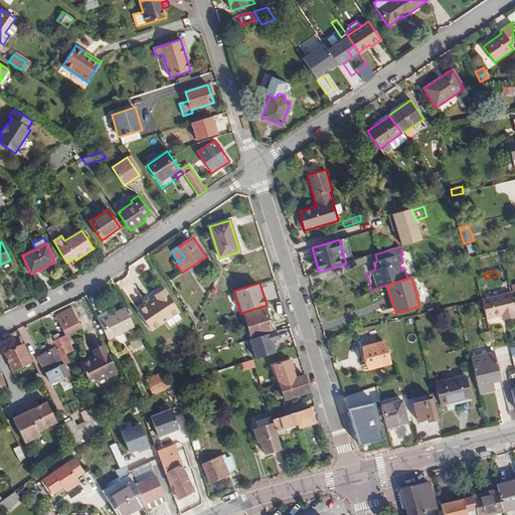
[(168,291),(166,292),(164,289),(155,295),(157,298),(153,300),(154,301),(148,305),(144,305),(139,308),(139,312),(151,330),(179,312),(174,303),(176,302),(168,291)]
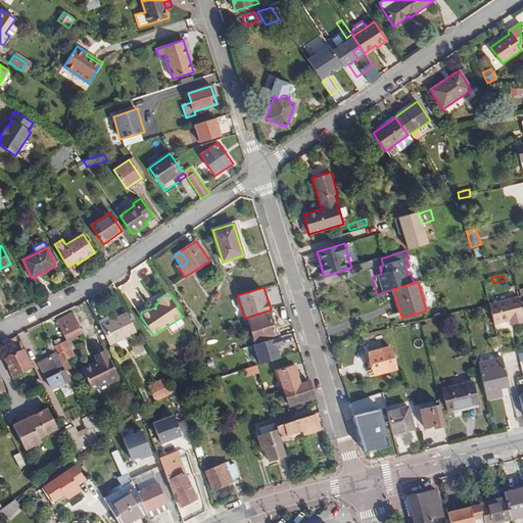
[(493,325),(509,321),(510,326),(522,322),(522,318),(518,296),(488,304),(493,325)]
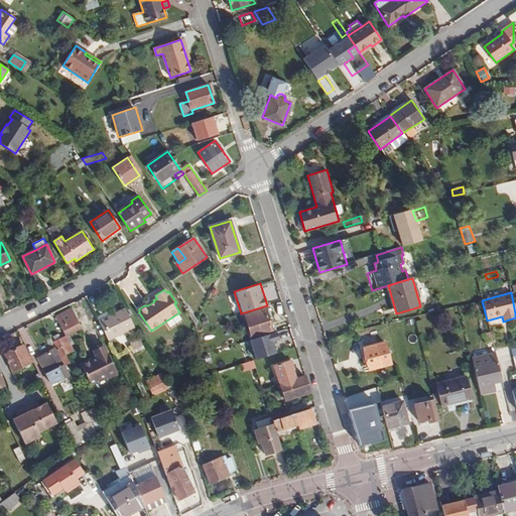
[(224,316),(222,307),(213,309),(216,319),(224,316)]
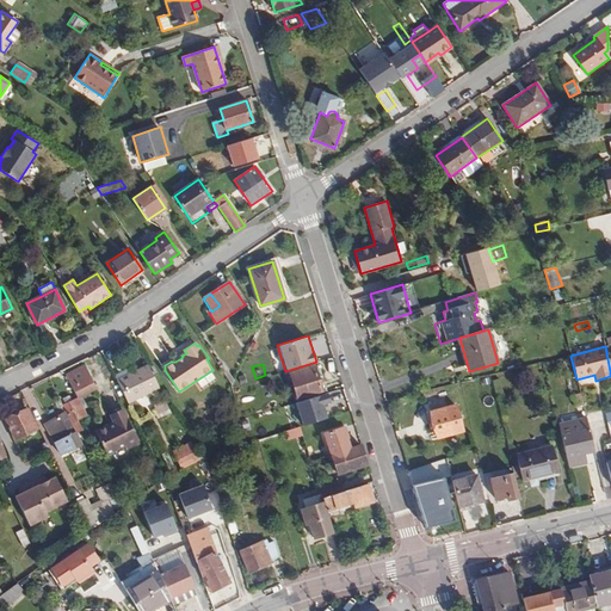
[(128,403),(160,388),(148,365),(117,381),(128,403)]
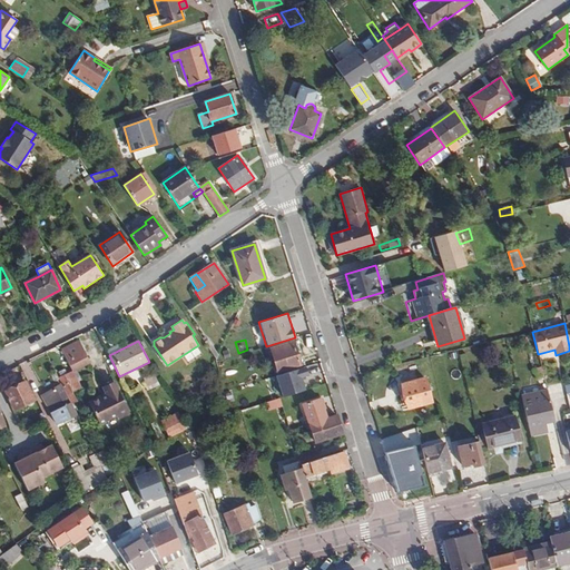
[(301,366),(294,342),(271,349),(278,373),(301,366)]
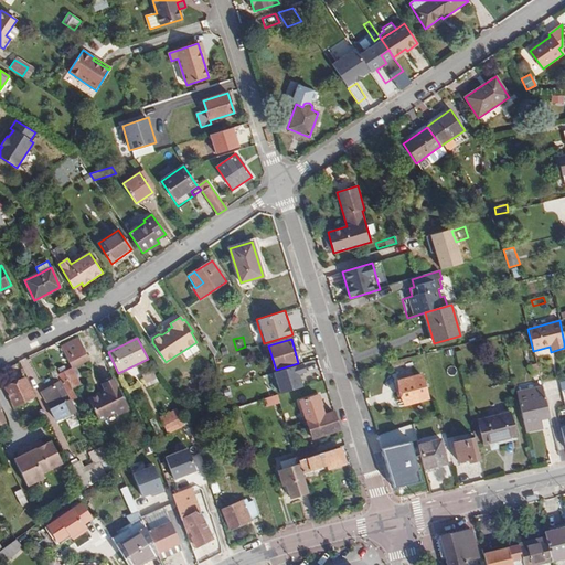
[(65,385),(77,379),(73,368),(75,366),(89,360),(81,342),(75,344),(77,348),(65,353),(72,368),(60,374),(65,385)]
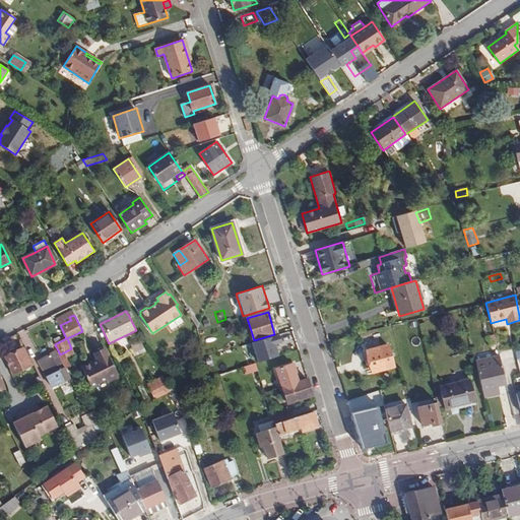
[(272,337),(252,342),(258,362),(277,356),(272,337)]
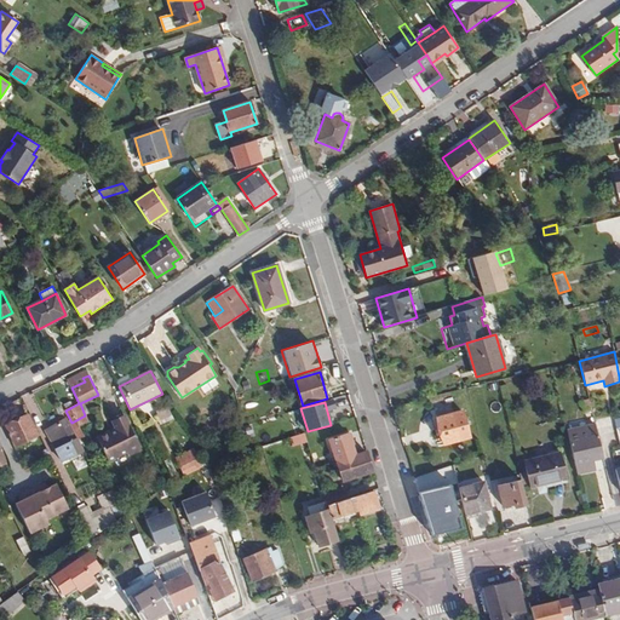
[(166,407),(155,409),(158,419),(168,417),(166,407)]
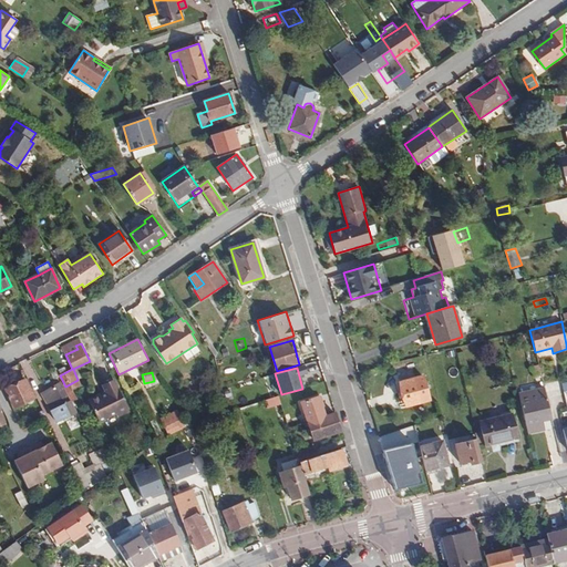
[(81,385),(78,380),(65,387),(60,375),(58,377),(61,382),(71,403),(78,400),(72,390),(81,385)]
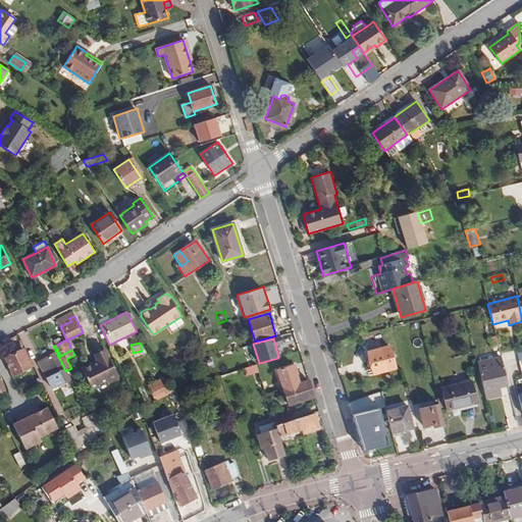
[(368,353),(374,374),(396,368),(388,347),(368,353)]
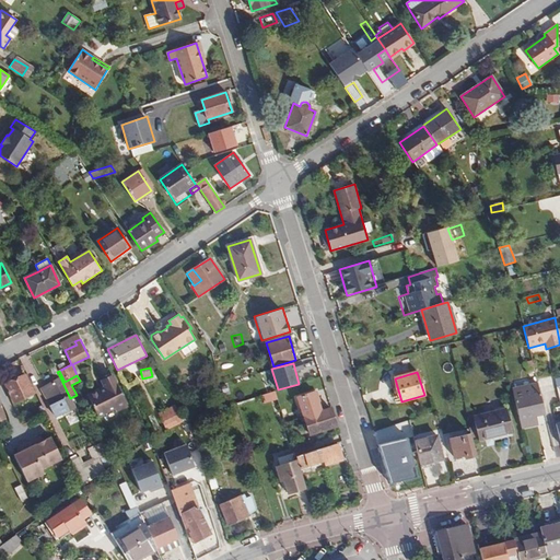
[(14,403),(34,394),(25,375),(6,385),(14,403)]
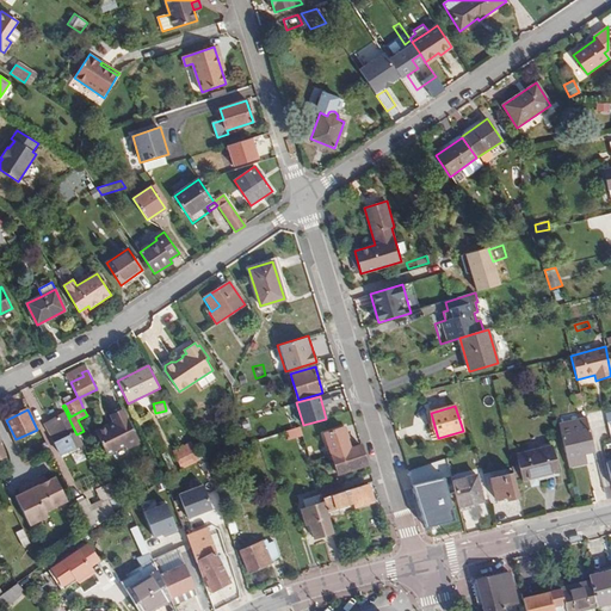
[(113,423),(96,431),(106,455),(124,446),(125,450),(139,444),(123,411),(110,417),(113,423)]
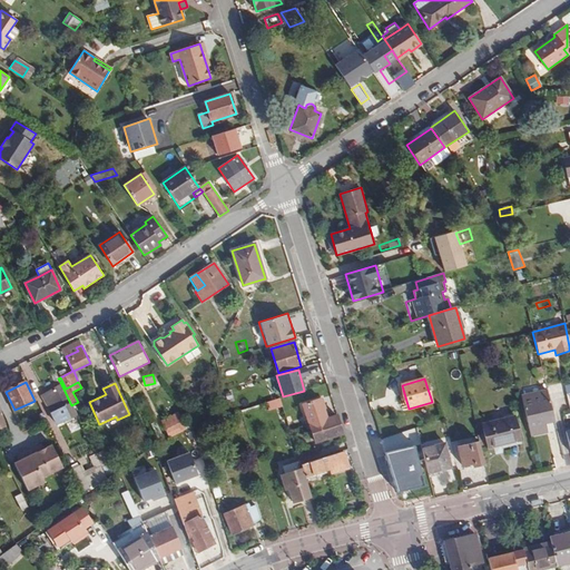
[(71,405),(61,384),(42,395),(52,413),(50,413),(56,424),(76,414),(71,405)]
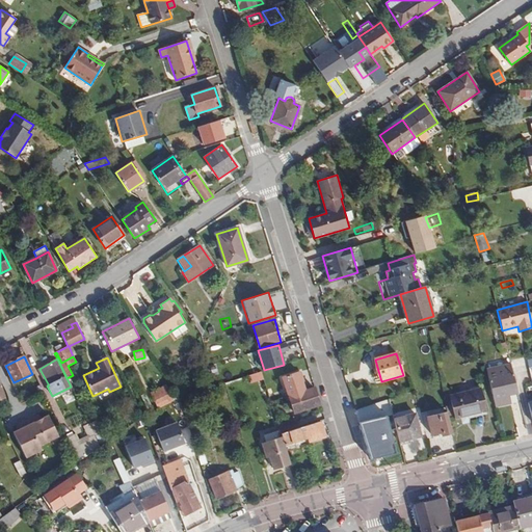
[(510,365),(486,370),(495,407),(511,404),(508,392),(516,390),(510,365)]
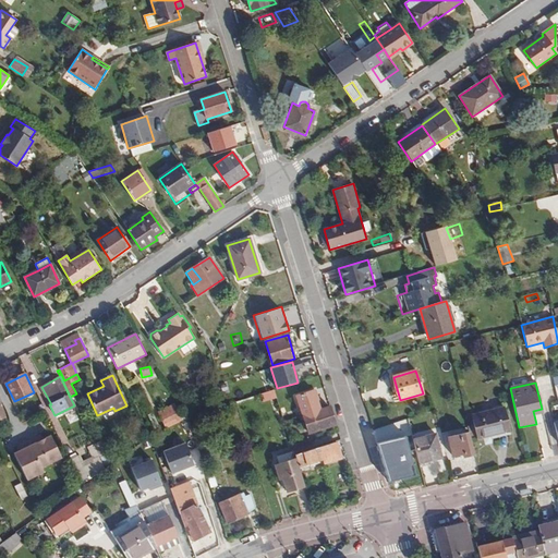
[(290,388),(279,391),(282,401),(293,397),(290,388)]
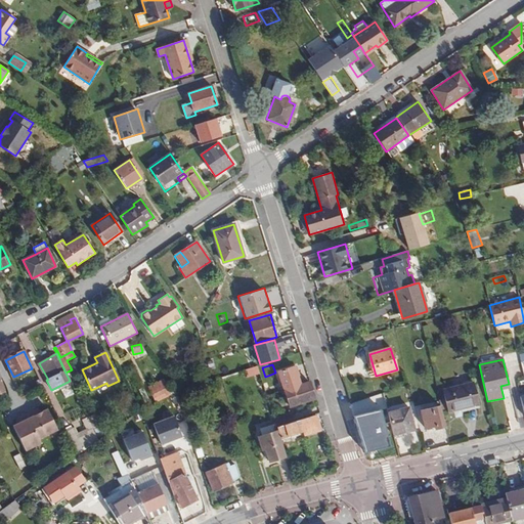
[(263,386),(256,366),(245,370),(251,390),(263,386)]
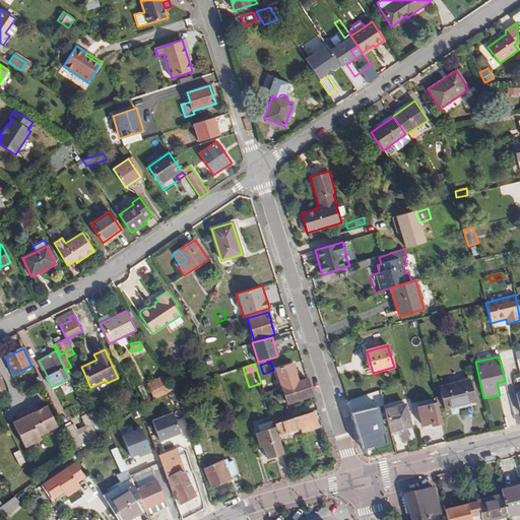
[(282,387),(285,386),(290,402),(313,395),(308,379),(297,382),(294,373),(295,373),(293,364),(276,369),(282,387)]
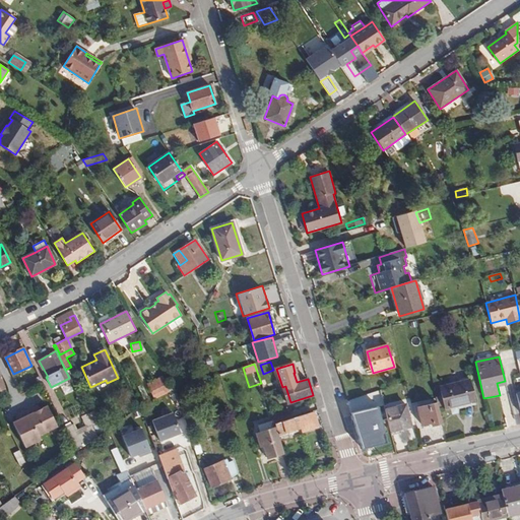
[(163,376),(145,383),(152,399),(170,392),(163,376)]
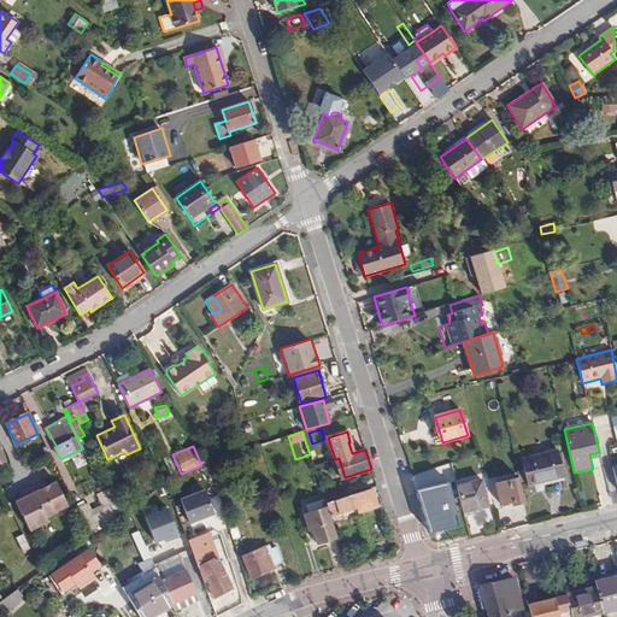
[(528,486),(563,477),(557,451),(522,459),(528,486)]
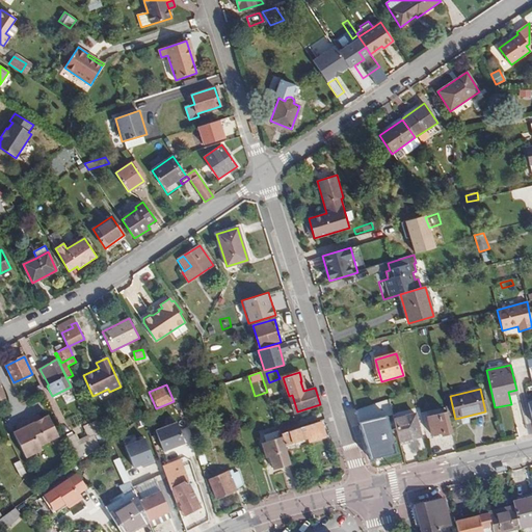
[(297,411),(292,395),(289,396),(294,413),(297,411)]
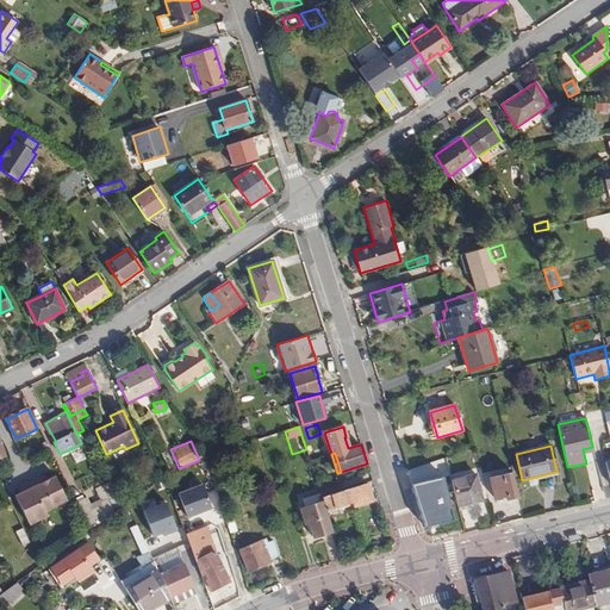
[(89,473),(81,478),(86,490),(95,485),(89,473)]
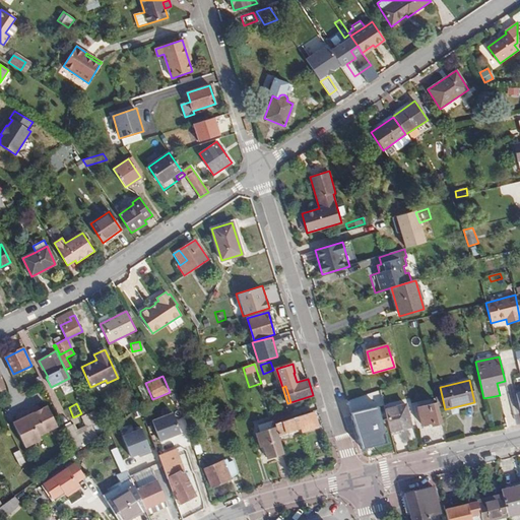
[(418,408),(423,426),(431,424),(432,426),(442,423),(438,403),(418,408)]
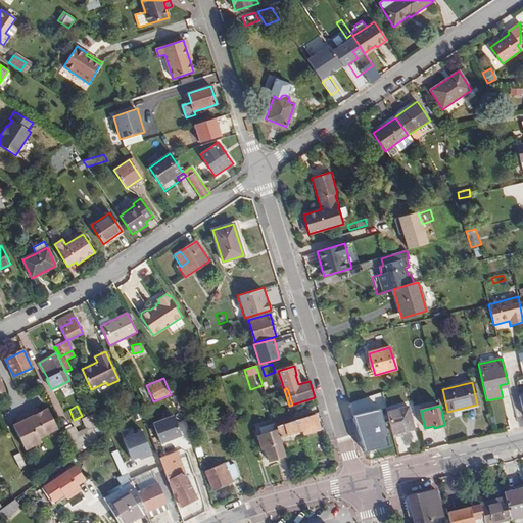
[(414,429),(409,407),(387,413),(393,435),(414,429)]
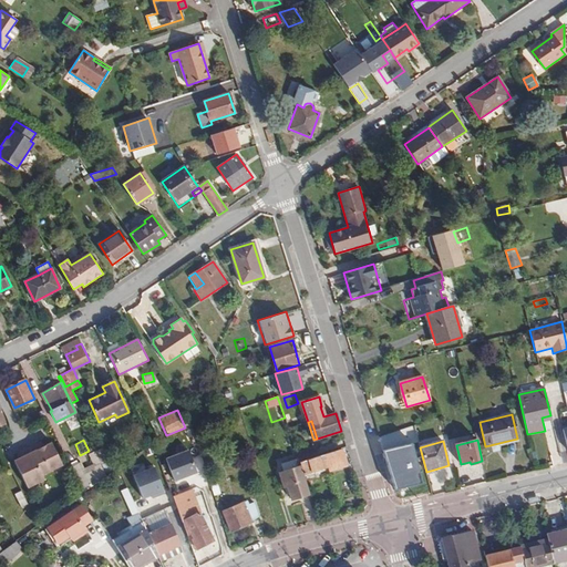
[(49,443),(9,461),(22,490),(41,482),(39,476),(60,467),(49,443)]
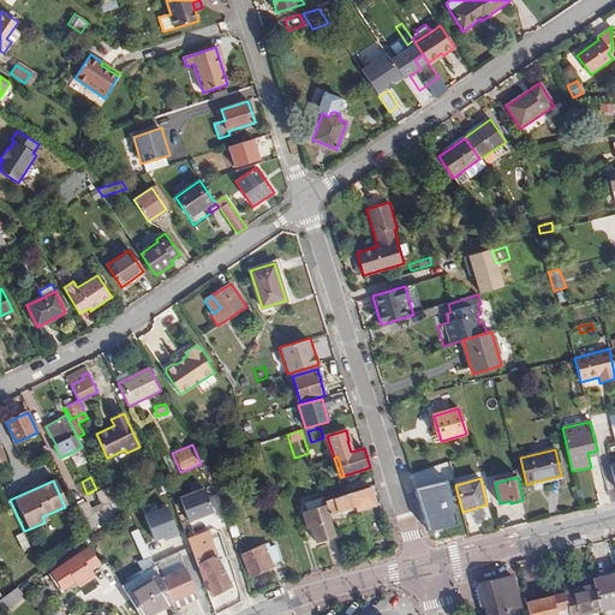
[(430,530),(457,524),(447,482),(417,488),(430,530)]
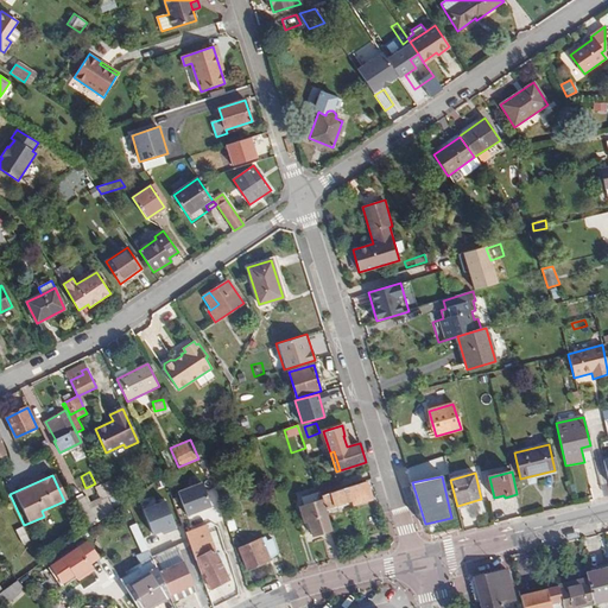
[(109,480),(101,483),(107,495),(115,492),(109,480)]
